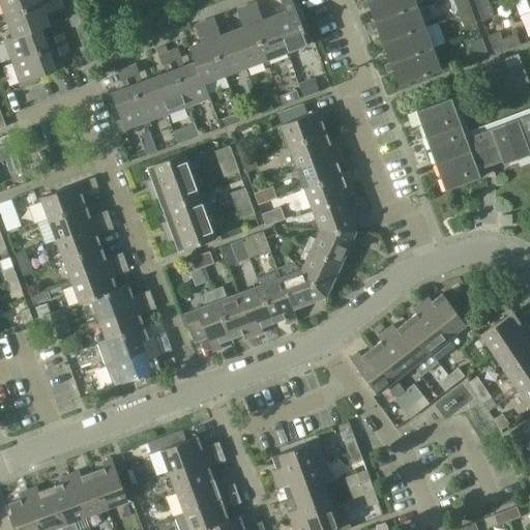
[(0,0),(6,16),(51,0),(0,0)]
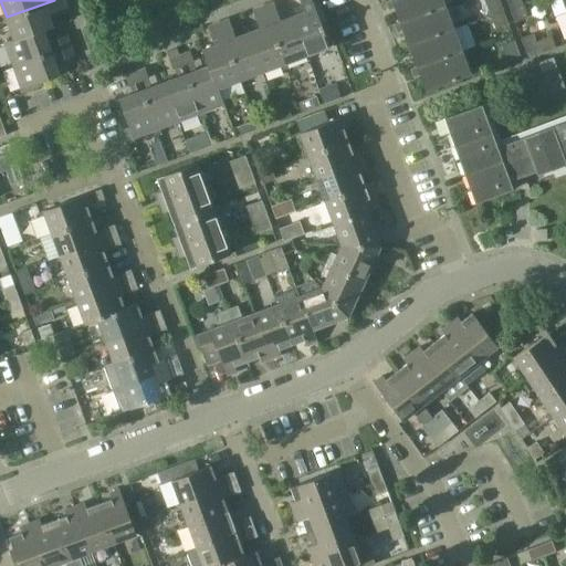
[(54,0),(7,17),(14,39),(16,40),(45,29),(55,25),(51,13),(70,7),(66,0),(54,0)]
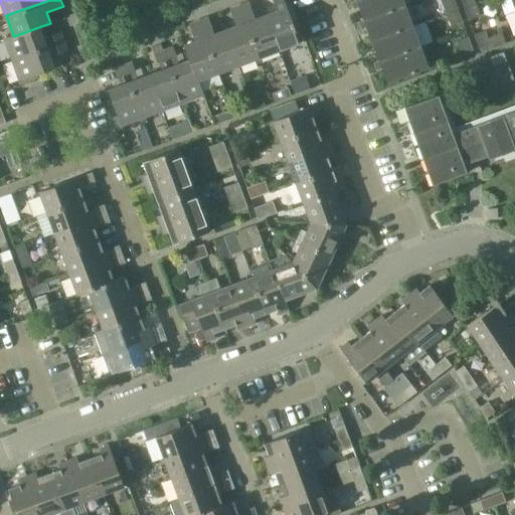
[(268,15),(281,50),(302,42),(286,0),(275,0),(279,11),(268,15)]
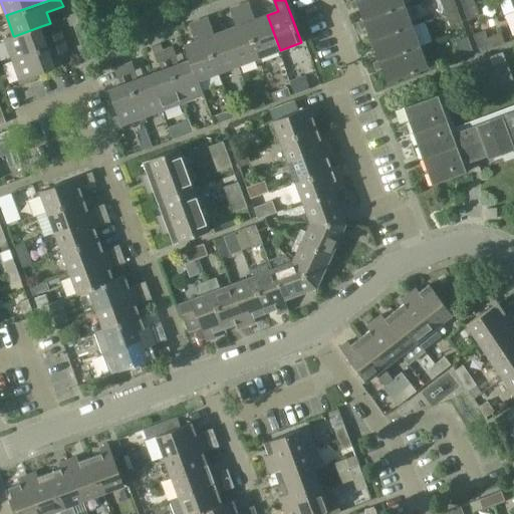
[(358,0),(357,1),(357,0),(351,2),(353,9),(359,7),(364,20),(406,5),(404,0),(358,0)]
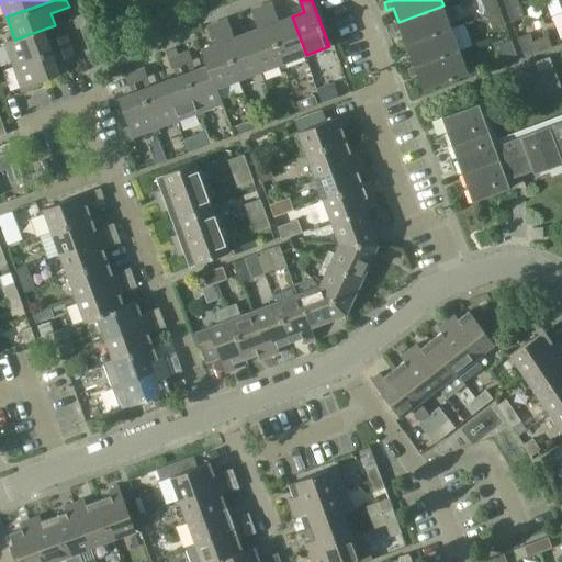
[(482,0),(487,14),(501,10),(496,0),(482,0)]
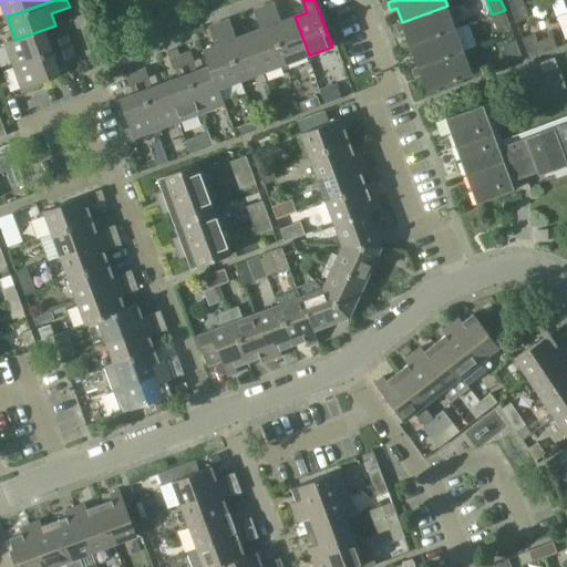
[(524,1),(511,7),(517,22),(529,18),(524,1)]
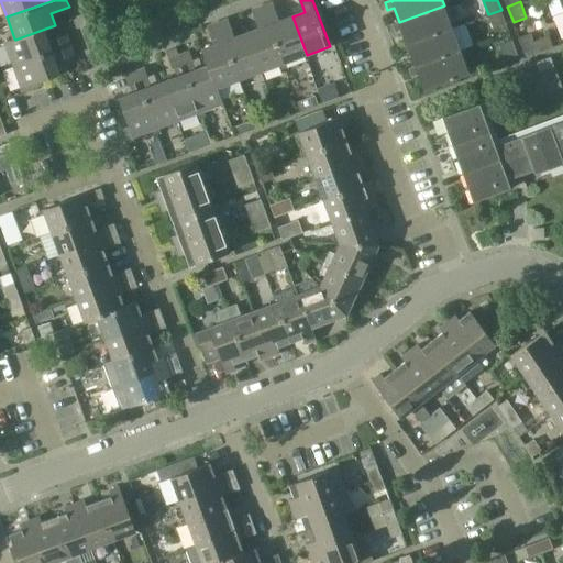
[(307,55),(293,17),(280,21),(273,2),(263,6),(285,64),(307,55)]
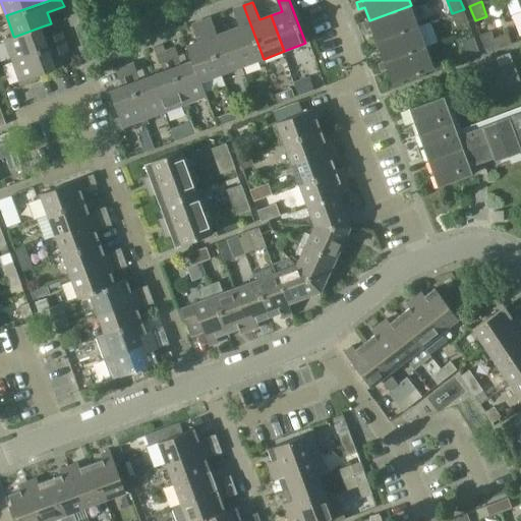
[(243,66),(264,59),(243,5),(234,9),(240,26),(230,31),(243,66)]
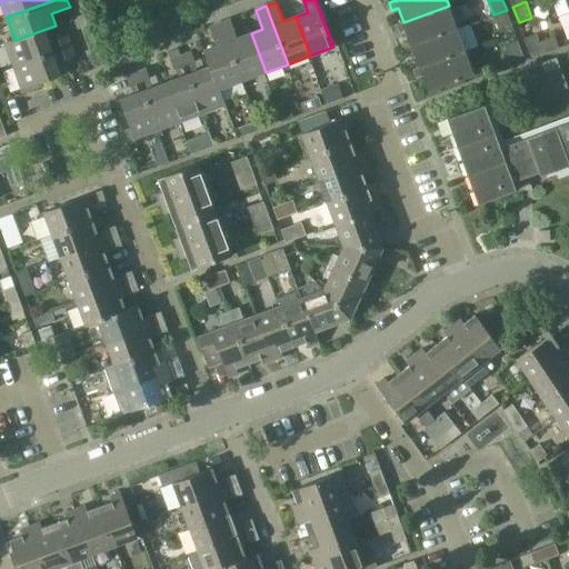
[(412,45),(458,29),(449,6),(403,22),(397,25),(400,32),(407,30),(412,45)]
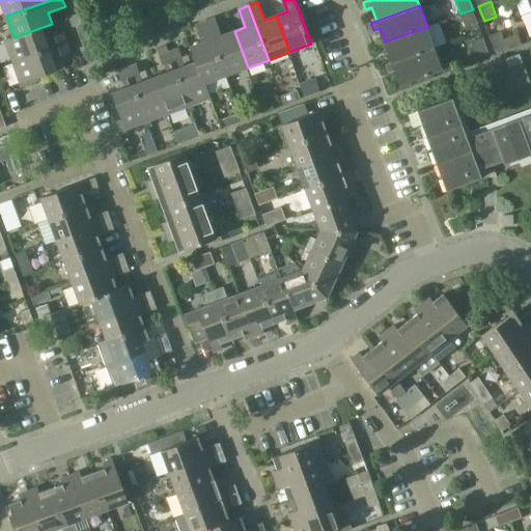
[(473,9),(460,14),(466,27),(478,23),(473,9)]
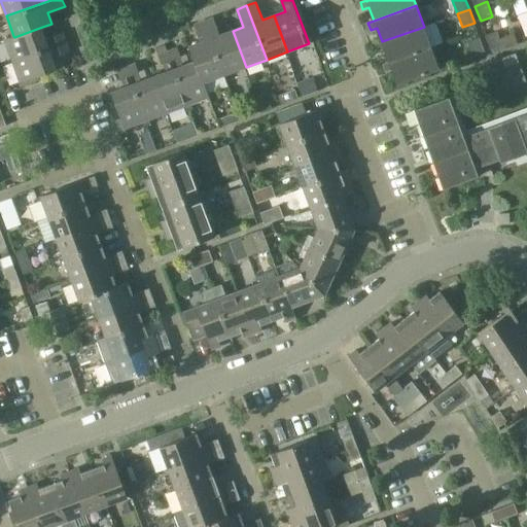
[(246,67),(233,31),(221,35),(214,16),(205,21),(224,75),(246,67)]
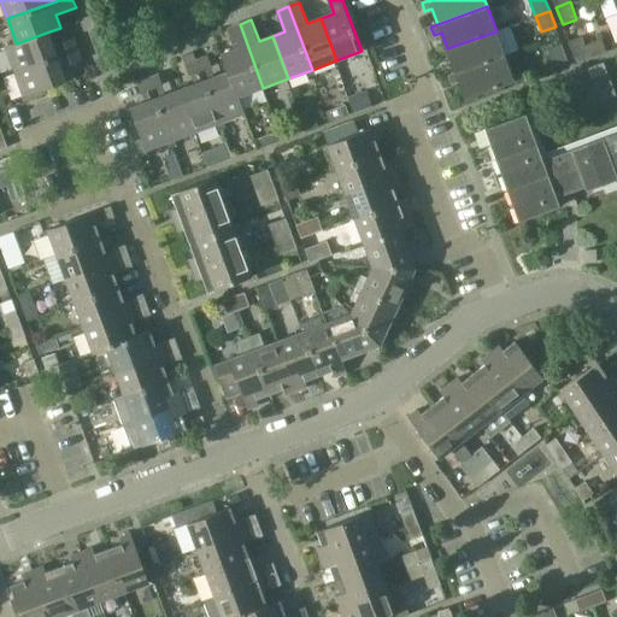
[(240,97),(263,88),(240,24),(228,28),(236,50),(222,54),(229,72),(230,71),(240,97)]
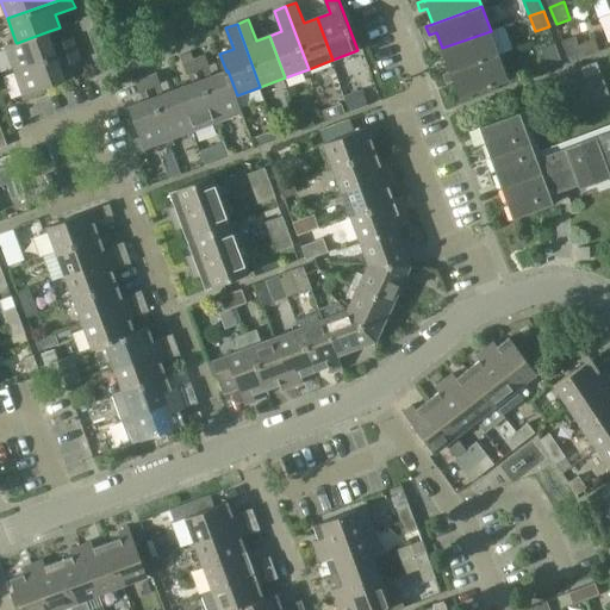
[(16,42),(6,45),(13,67),(12,67),(8,68),(10,73),(14,70),(57,55),(49,31),(17,43),(16,42)]
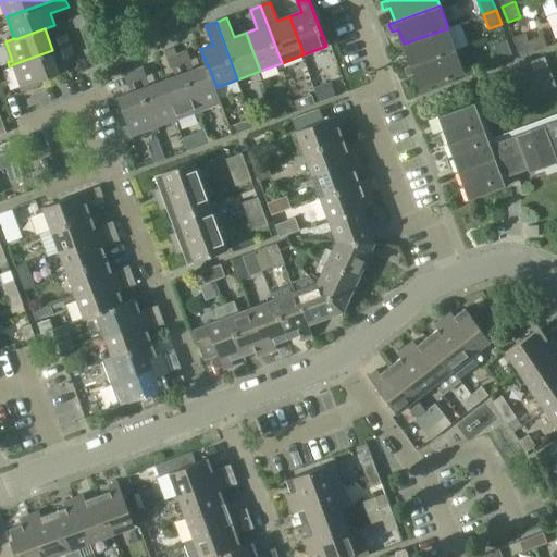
[(412,65),(456,49),(448,28),(404,44),(397,46),(400,53),(407,51),(411,65),(412,65)]
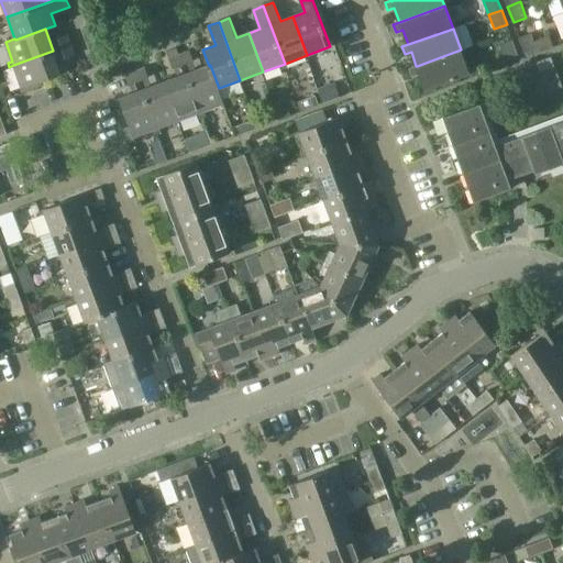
[(525,52),(537,47),(531,33),(519,37),(525,52)]
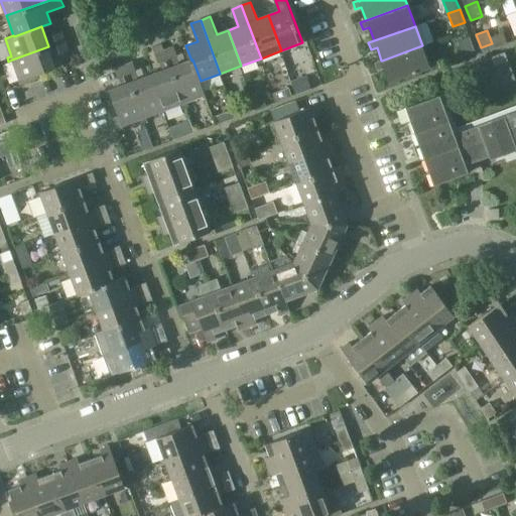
[(56,44),(66,40),(62,31),(53,34),(56,44)]
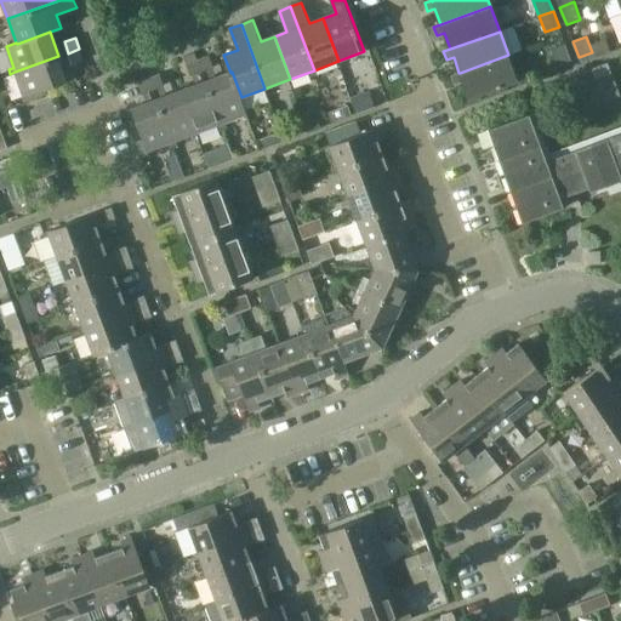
[(558,66),(571,61),(565,44),(552,50),(558,66)]
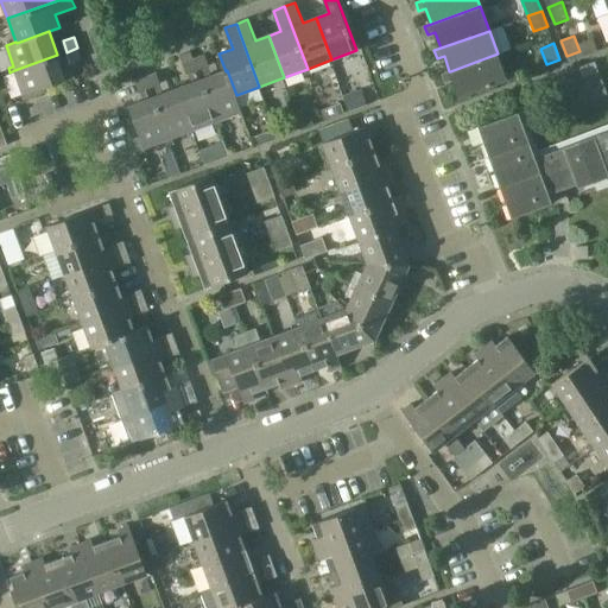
[(77,48),(67,52),(70,63),(82,59),(77,48)]
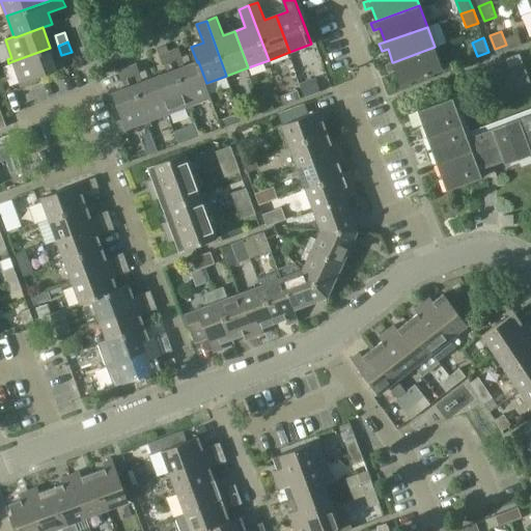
[(393,62),(392,62),(386,64),(389,73),(395,70),(401,84),(443,68),(435,47),(393,62)]
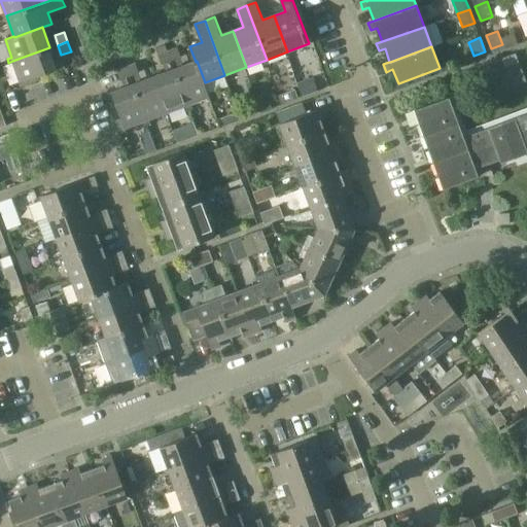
[(12,61),(8,63),(9,66),(13,65),(21,82),(58,69),(49,47),(12,61)]
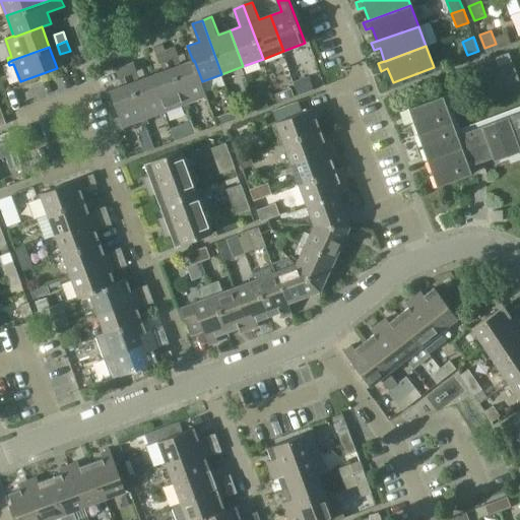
[(166,51),(169,60),(180,56),(177,47),(166,51)]
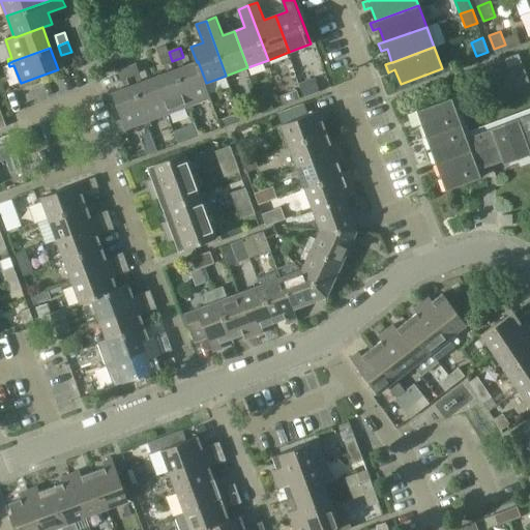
[(164,64),(172,61),(169,52),(159,55),(164,64)]
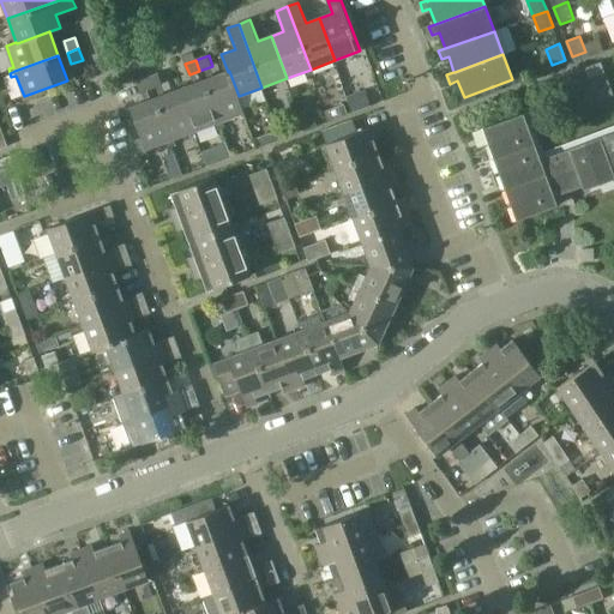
[(589,78),(605,72),(601,60),(585,66),(589,78)]
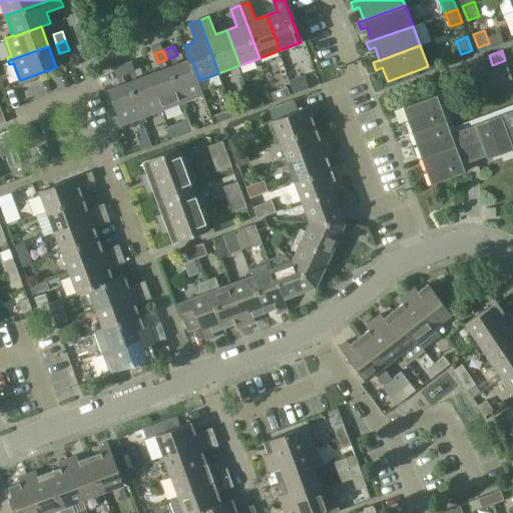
[(512,78),(505,60),(492,65),(489,55),(465,64),(475,92),(512,78)]
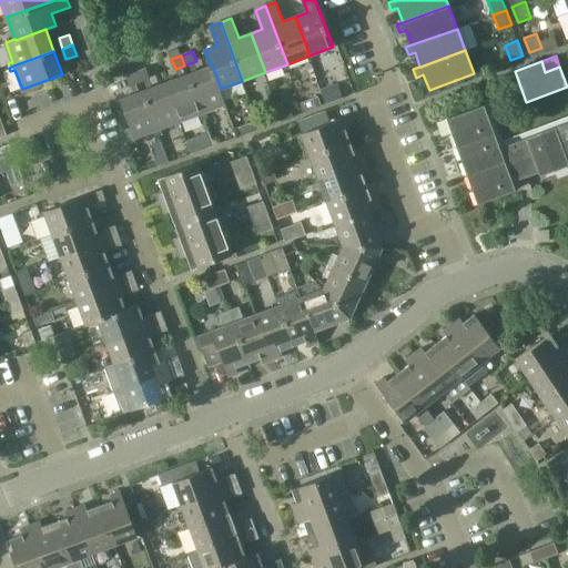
[(226,105),(221,89),(212,66),(211,67),(188,74),(202,114),(226,105)]
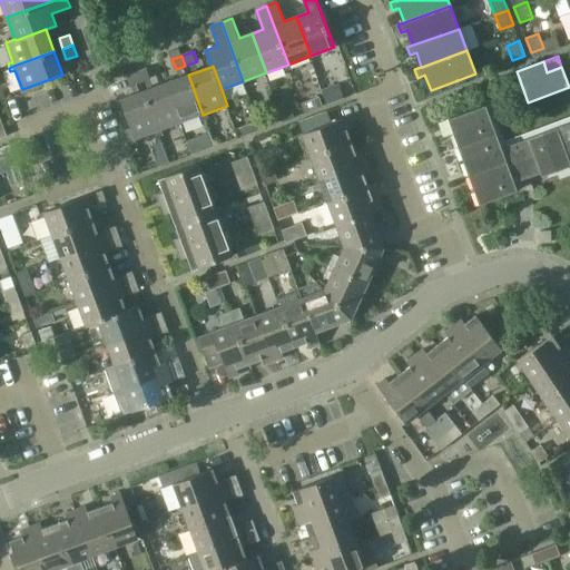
[(141,82),(143,81),(151,78),(148,68),(137,72),(141,82)]
